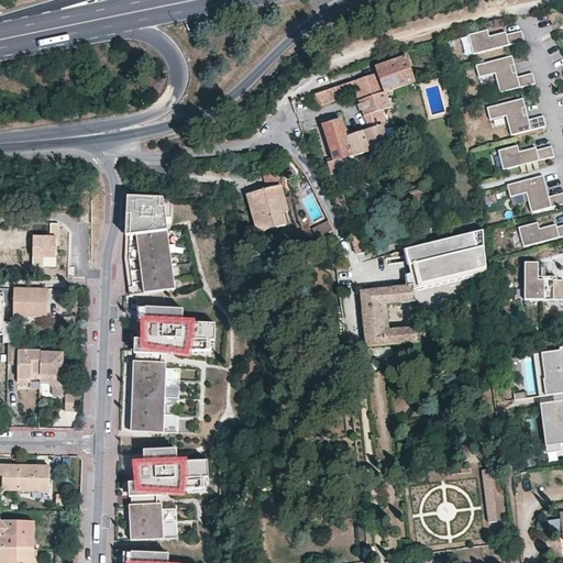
[(521,42),(519,31),(504,35),(504,33),(486,37),(485,31),(465,36),(471,55),(521,42)]
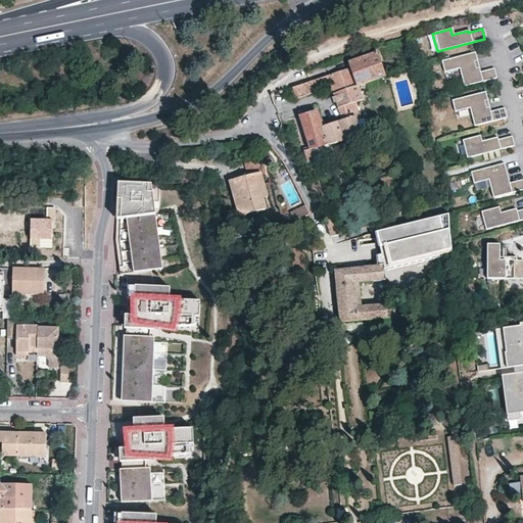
[(303,150),(306,160),(332,153),(329,144),(359,135),(357,130),(352,119),(357,117),(355,114),(357,113),(352,101),(361,99),(355,85),(384,76),(376,52),(347,62),(348,67),(291,87),(294,98),(314,92),(313,89),(330,83),(342,121),(321,127),(316,109),(298,114),(308,148),(303,150)]
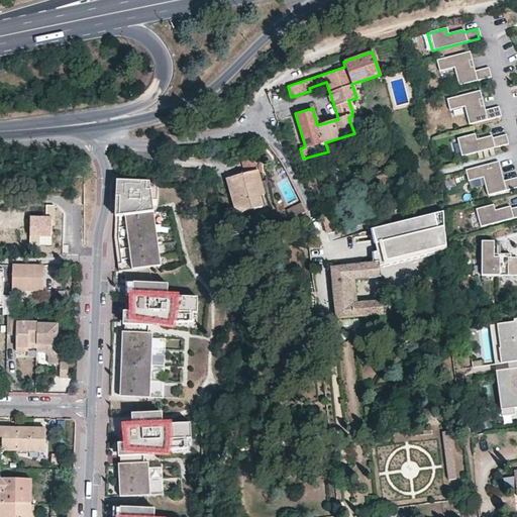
[(468,52),(435,61),(438,72),(452,68),(456,86),(490,78),(487,68),(474,71),(473,67),(469,68),(468,61),(471,61),(468,52)]
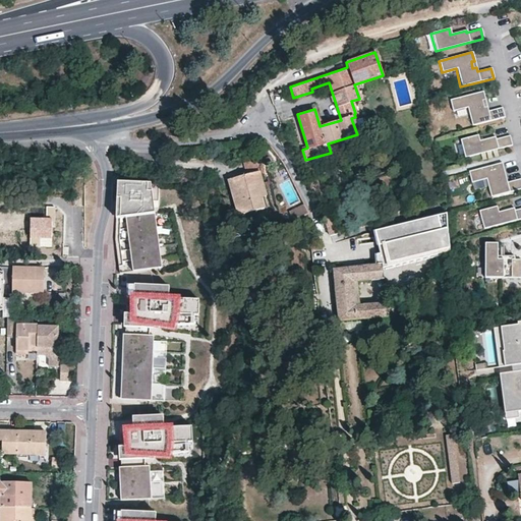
[(481,102),(484,101),(482,92),(449,101),(451,112),(465,109),(470,126),(503,118),(501,108),(486,112),(485,108),(482,109),(481,102)]
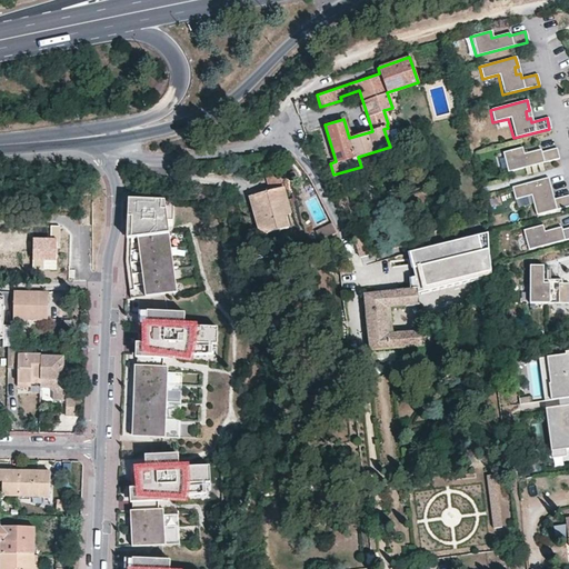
[(392,126),(388,128),(383,129),(388,141),(396,138),(392,126)]
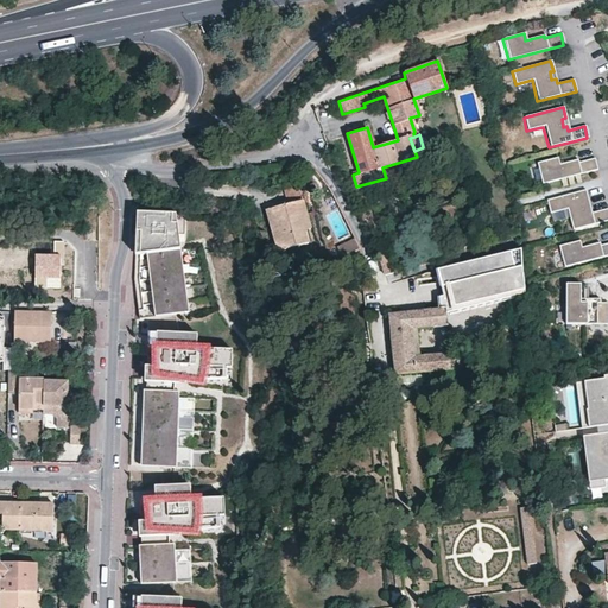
[(595,171),(593,159),(576,163),(576,160),(558,165),(556,158),(534,164),(540,184),(595,171)]
